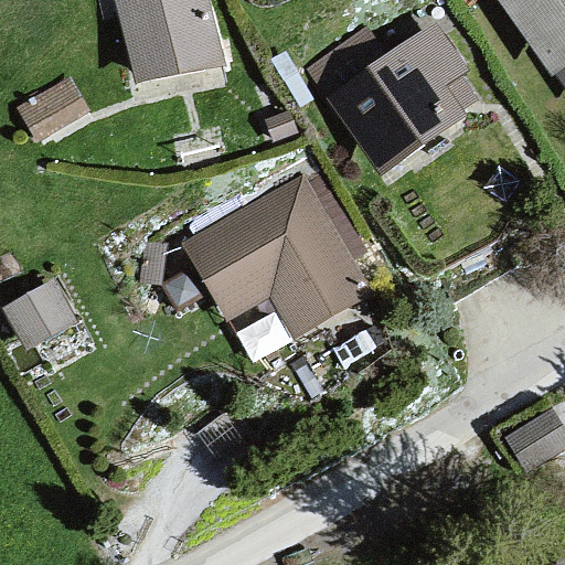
[(211,0),(118,0),(138,84),(226,64),(211,0)]
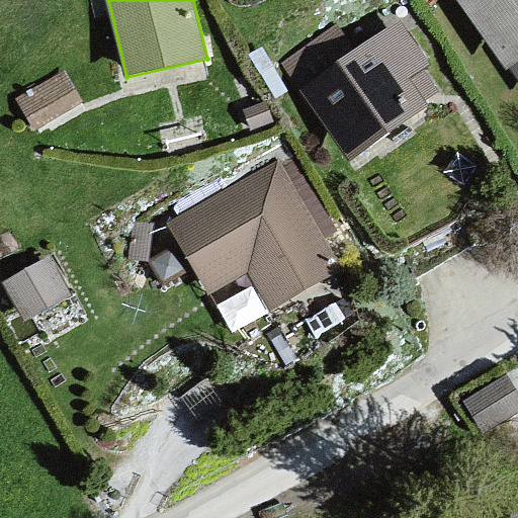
[(517,0),(460,0),(517,82),(517,0)]
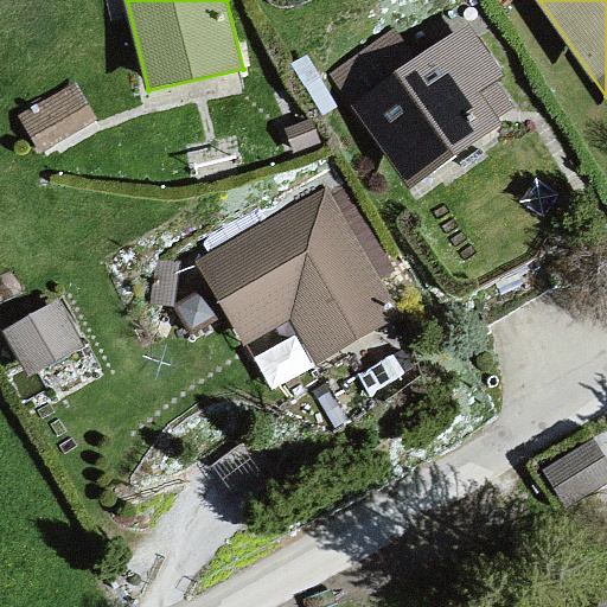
[(391,29),(328,72),(408,186),(525,108),(470,25),(414,58),(391,29)]
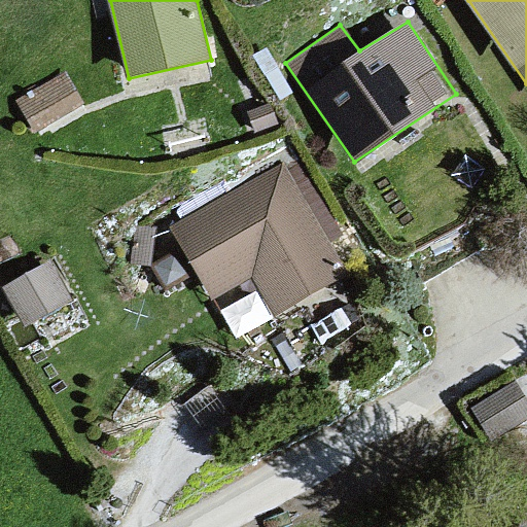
[(66,71),(16,100),(35,131),(83,103),(66,71)]
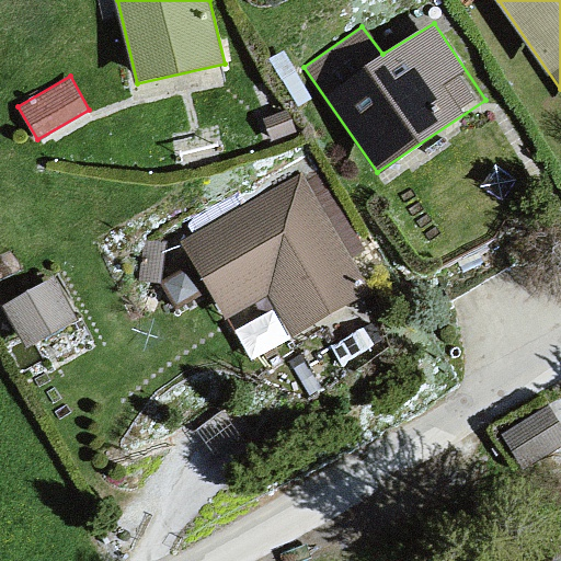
[(302,174),(181,241),(224,318),(270,293),(294,335),(369,294),(302,174)]
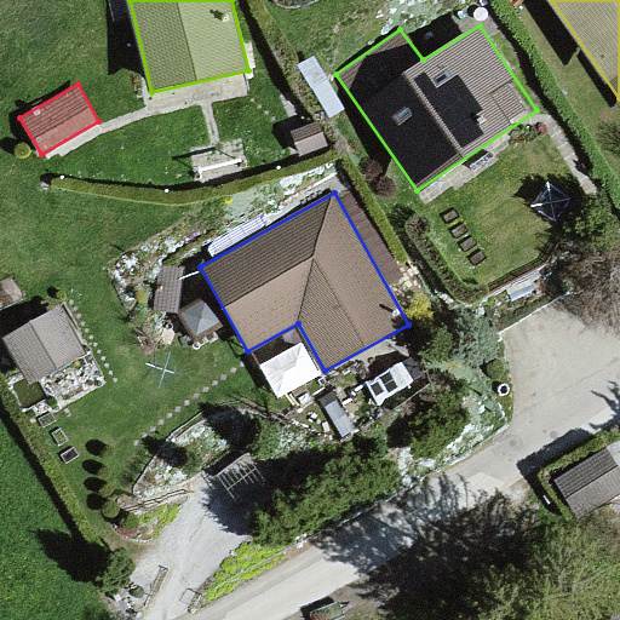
[(61,304),(3,337),(29,384),(87,352),(61,304)]
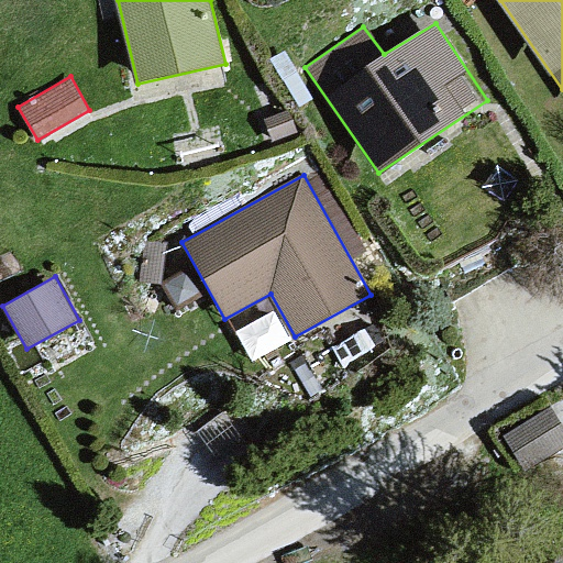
[(562,429),(549,408),(505,435),(523,468),(562,444),(562,429)]
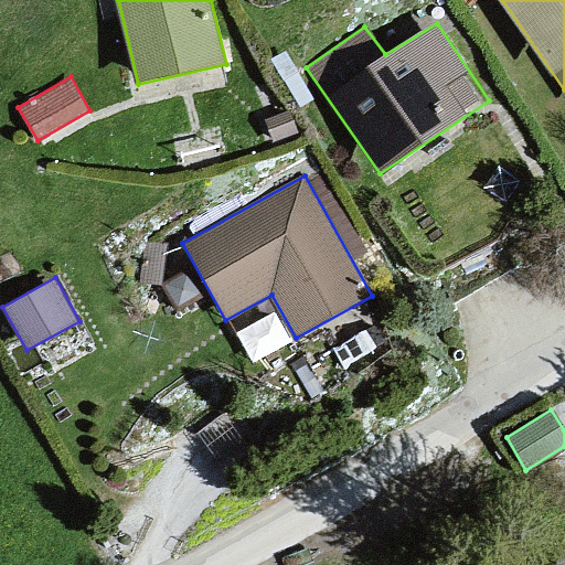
All buildings are outlined.
